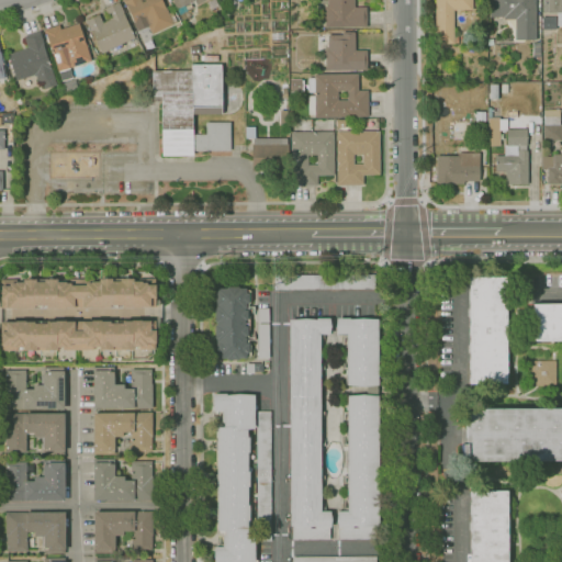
[(138,30),(135,24),(125,4),(125,6),(123,0),(160,0),(164,8),(166,7),(169,14),(172,12),(177,22),(173,24),(152,34),(147,24),(145,25),(145,26),(138,30)]
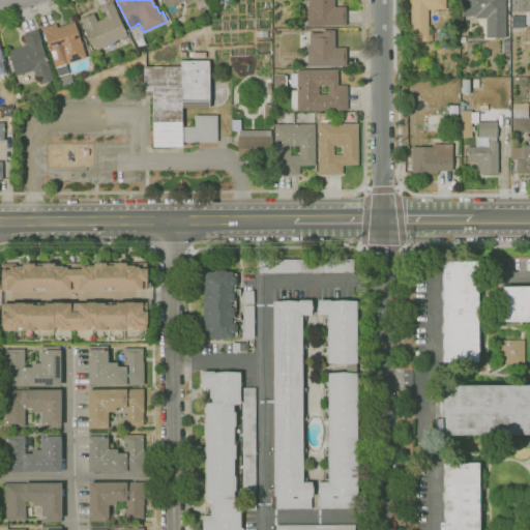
[(166,9),(160,0),(194,0),(185,5),(183,2),(181,2),(179,3),(178,2),(166,9)]
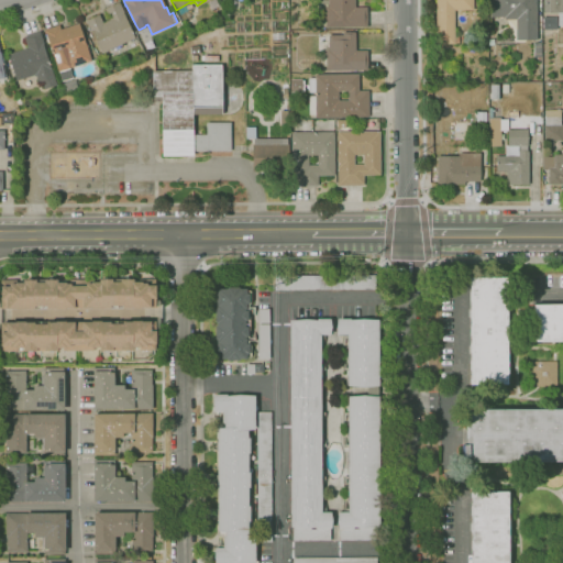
[(211,10),(208,3),(213,0),(216,0),(219,7),(211,10)]
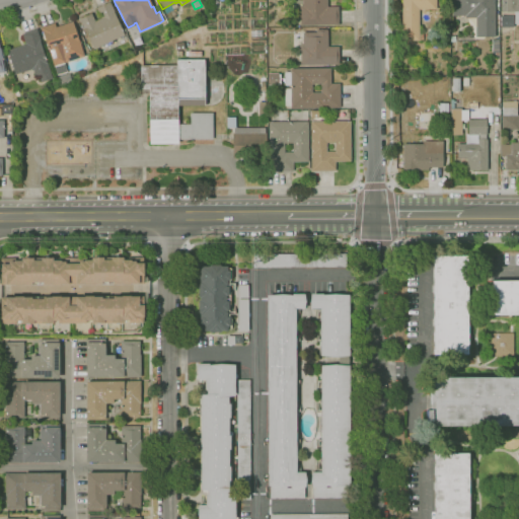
[(339,25),(300,25),(300,6),(302,6),(302,0),(326,0),(327,7),(338,7),(339,25)]
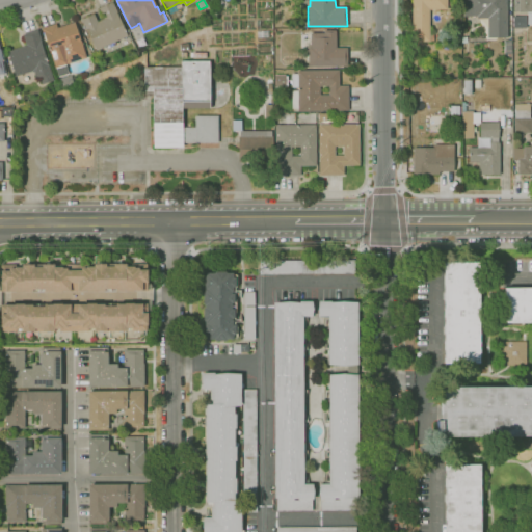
[(433,42),(411,42),(411,0),(447,0),(447,9),(429,10),(429,34),(433,34),(433,42)]
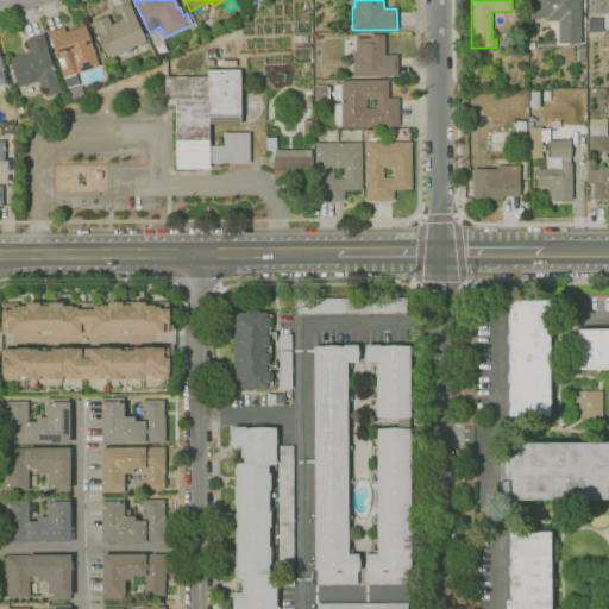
[(581,0),(581,43),(558,43),(558,22),(546,22),(545,19),(538,19),(538,11),(533,11),(532,0),(581,0)]
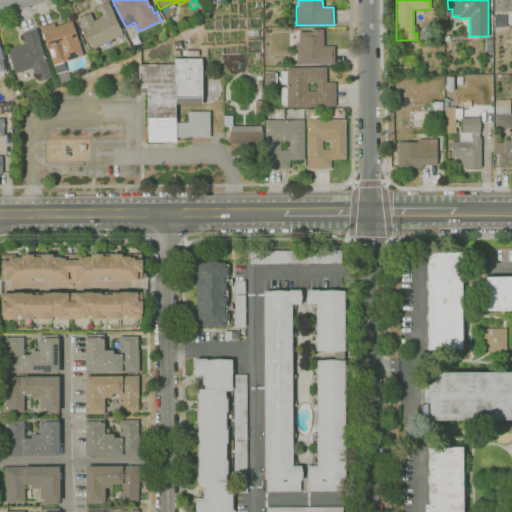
[(511,12),(506,12),(499,12),(499,0),(511,0),(511,12)]
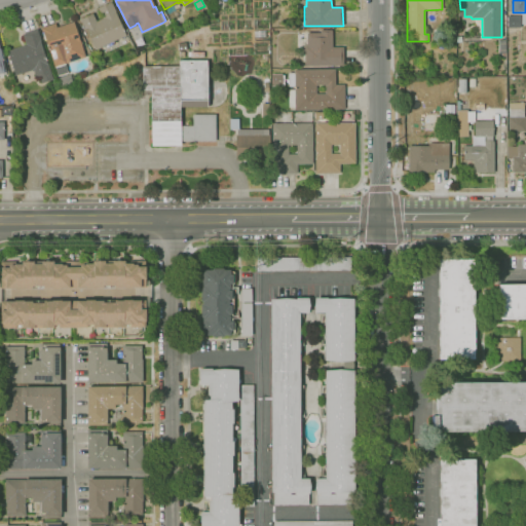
[(95,50),(80,20),(92,13),(96,22),(102,19),(98,8),(111,2),(116,12),(115,13),(125,36),(95,50)]
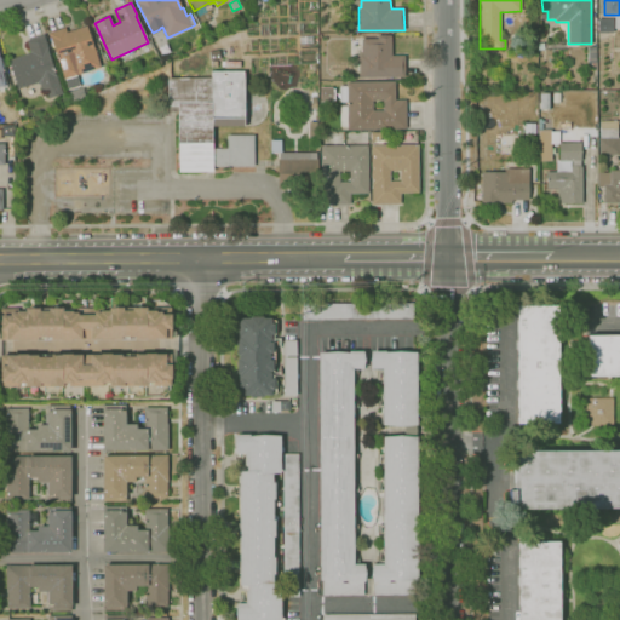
[(217,29),(208,34),(204,24),(200,26),(195,17),(206,11),(217,29)]
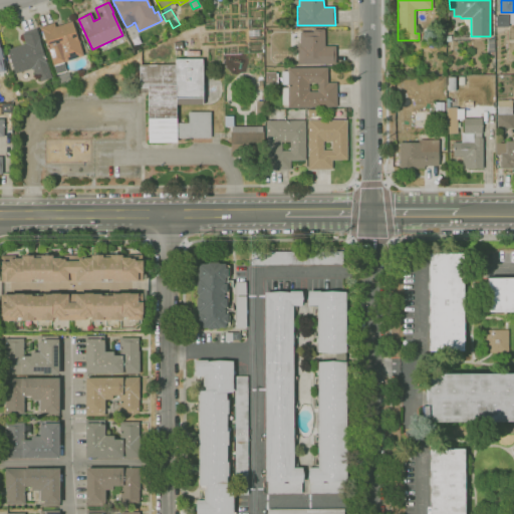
[(56,74),(53,65),(52,65),(48,51),(47,51),(40,27),(54,23),(55,27),(71,22),(77,39),(78,39),(83,56),(63,62),(66,71),(56,74)]
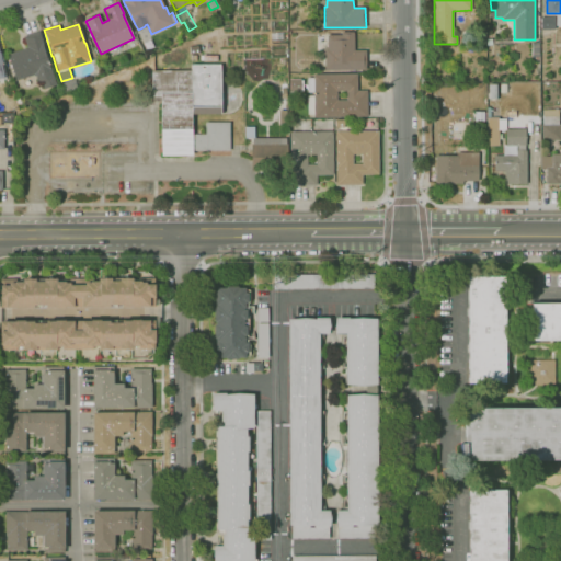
[(41,90),(35,75),(16,80),(8,55),(27,48),(24,36),(39,32),(56,84),(41,90)]
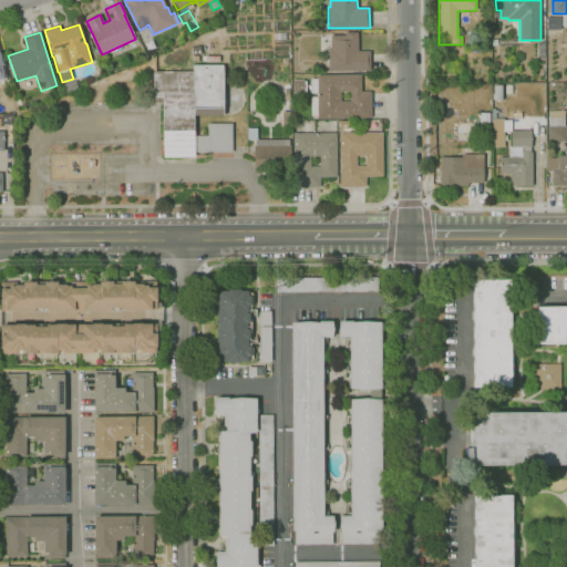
[(328,72),(328,50),(331,50),(330,35),(344,35),(344,33),(358,33),(358,51),(370,51),(370,71),(328,72)]
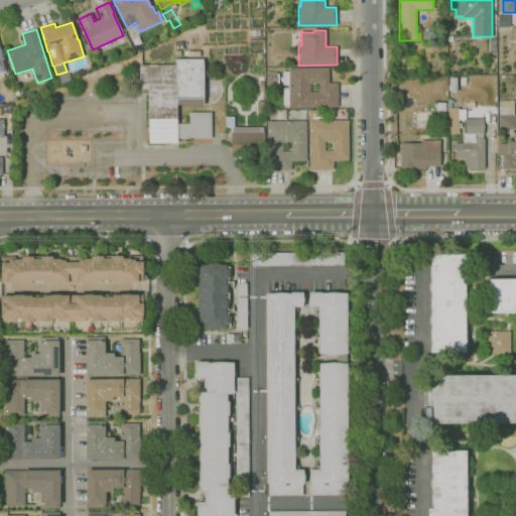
[(177,142),(148,143),(147,93),(140,93),(140,90),(139,90),(139,65),(175,65),(175,59),(203,59),(204,105),(176,105),(176,123),(189,123),(189,113),(211,113),(212,139),(177,139),(177,142)]
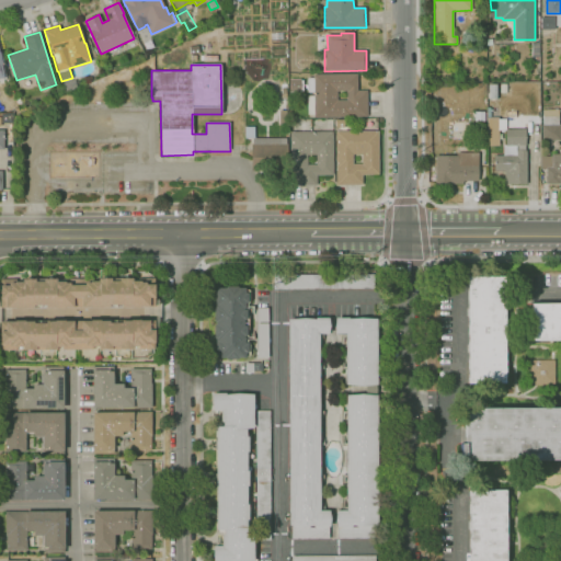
[(367,117),(313,117),(313,114),(307,114),(307,94),(309,94),(309,92),(307,92),(307,78),(313,78),(313,75),(357,73),(357,90),(367,90),(367,117)]
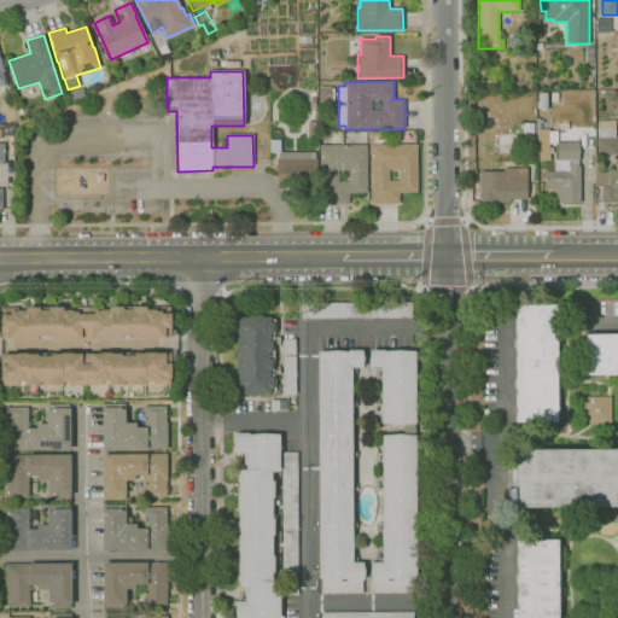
[(68,103),(64,93),(82,87),(85,97),(68,103)]
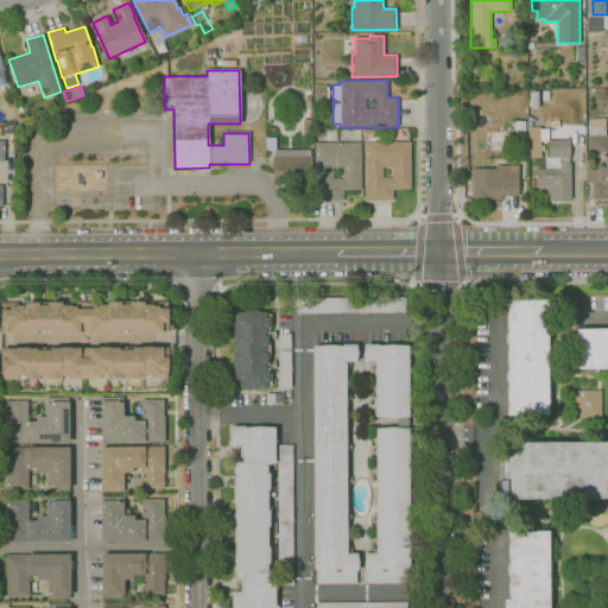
[(315,87),(324,87),(324,100),(315,100),(315,87)]
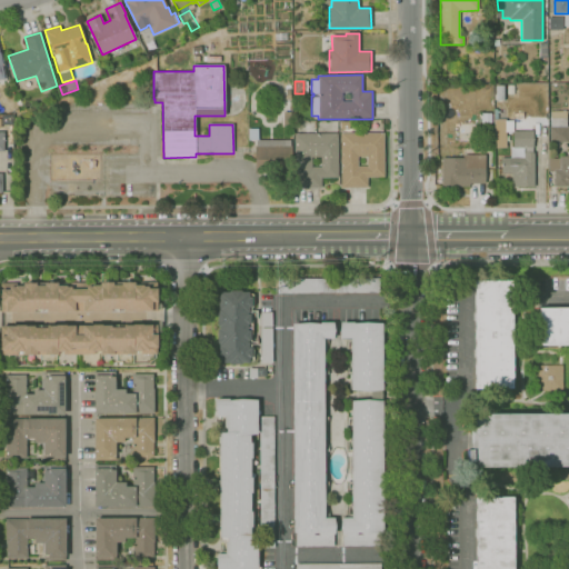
[(505,101),(496,101),(496,86),(505,86),(505,101)]
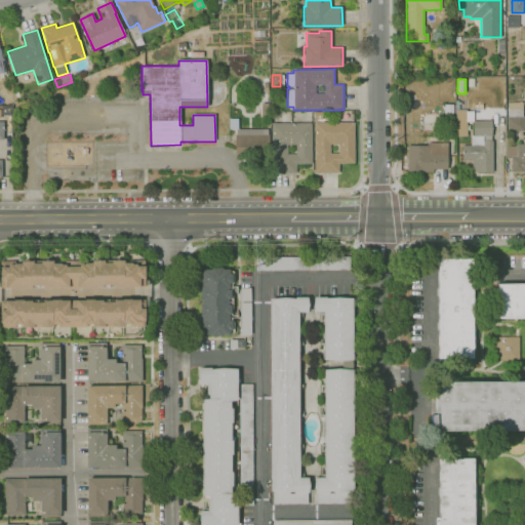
[(524,132),(507,132),(507,117),(508,117),(508,103),(519,103),(519,102),(523,102),(523,117),(524,117),(524,132)]
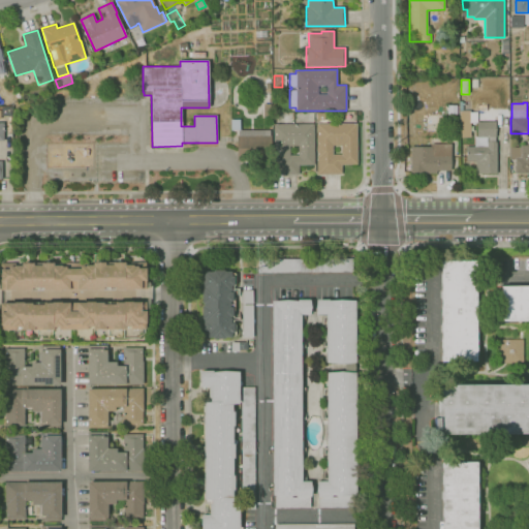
[(271,117),(262,117),(263,104),(271,104),(271,117)]
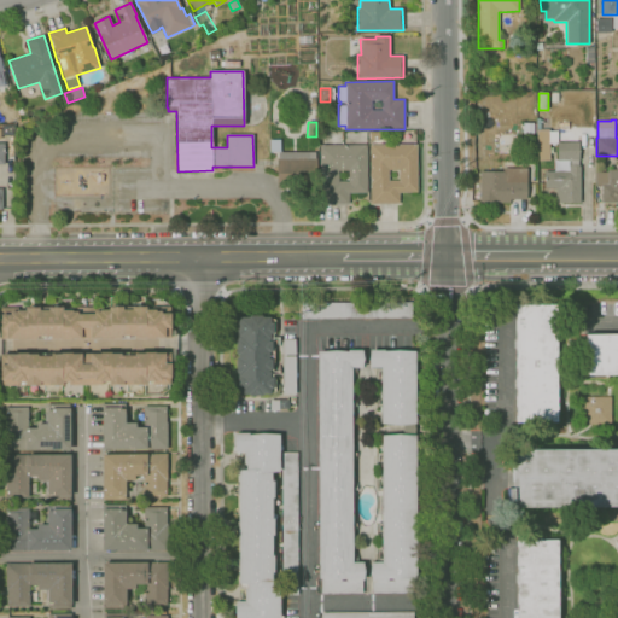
[(557,144),(549,144),(549,161),(537,161),(536,129),(549,129),(549,130),(558,130),(558,143),(557,143),(557,144)]
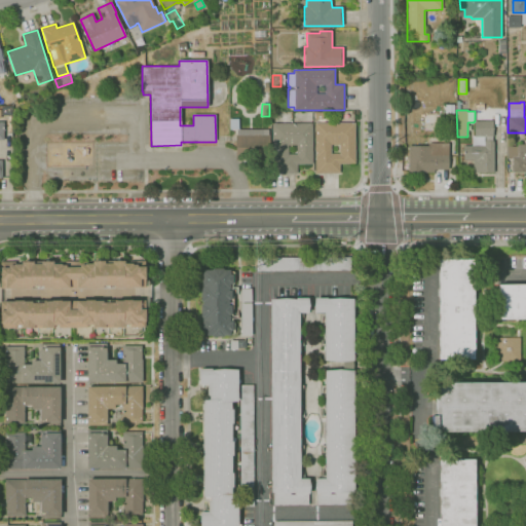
[(270,160),(235,160),(235,135),(236,135),(236,129),(230,129),(230,119),(238,119),(238,129),(268,129),(268,135),(269,135),(270,160)]
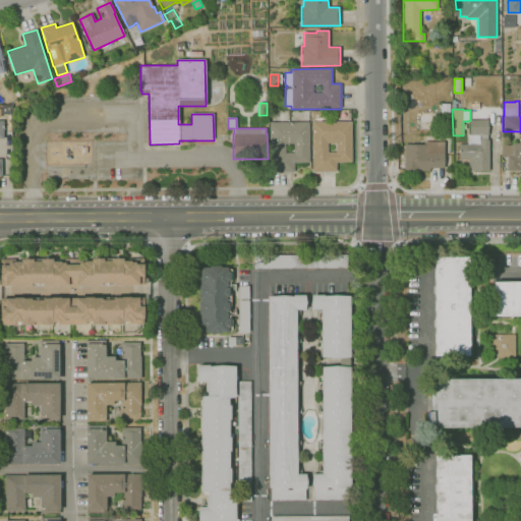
[(470,120),(487,120),(487,135),(480,135),(469,135),(469,121),(469,120),(470,120)]
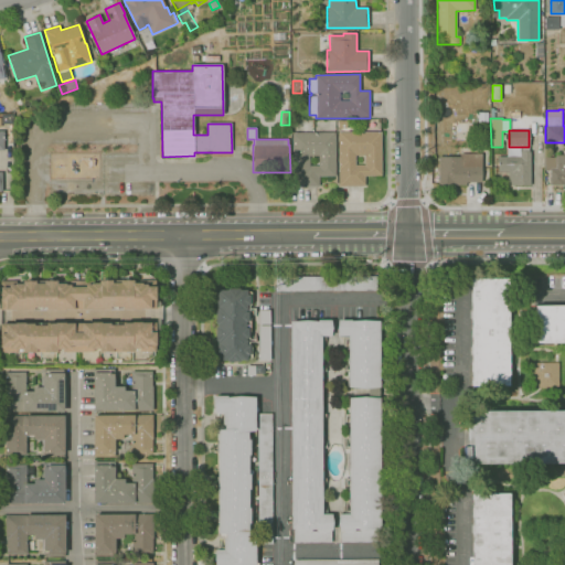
[(319,187),(292,187),(291,132),(334,132),(336,177),(319,177),(319,187)]
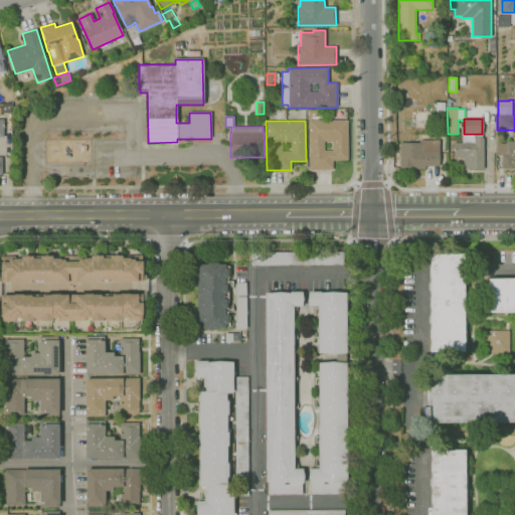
[(332,170),(308,170),(308,121),(347,121),(347,161),(332,161),(332,170)]
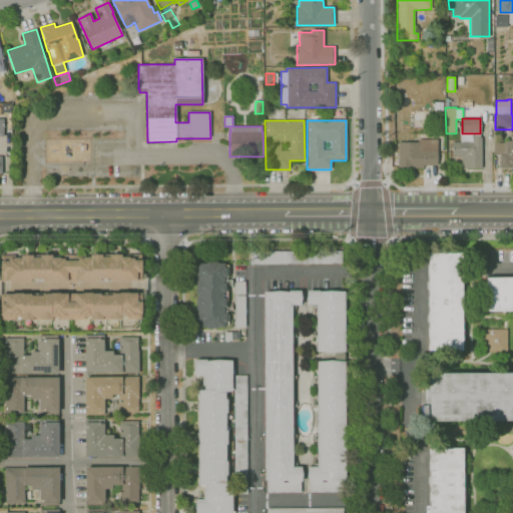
[(512,136),(512,168),(499,168),(499,154),(495,154),(495,143),(504,143),(504,140),(510,140),(512,136)]
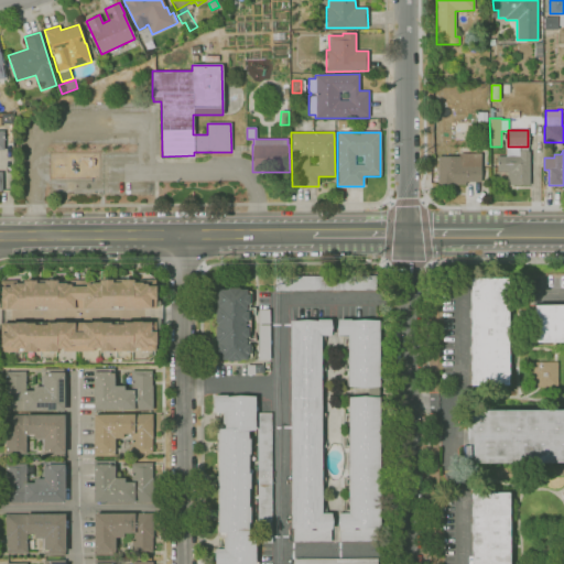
[(528,151),(529,151),(529,185),(507,185),(507,172),(497,172),(497,156),(519,156),(519,151),(520,151),(528,151)]
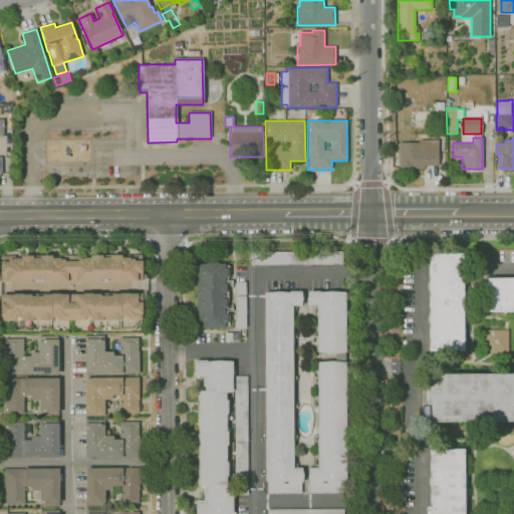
[(424,169),(400,169),(399,144),(418,144),(418,140),(438,140),(438,166),(424,166),(424,169)]
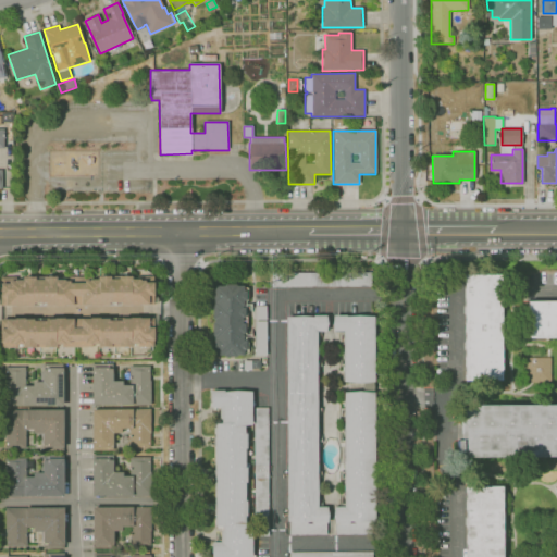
[(371,286),(272,287),(272,273),(371,272),(371,286)]
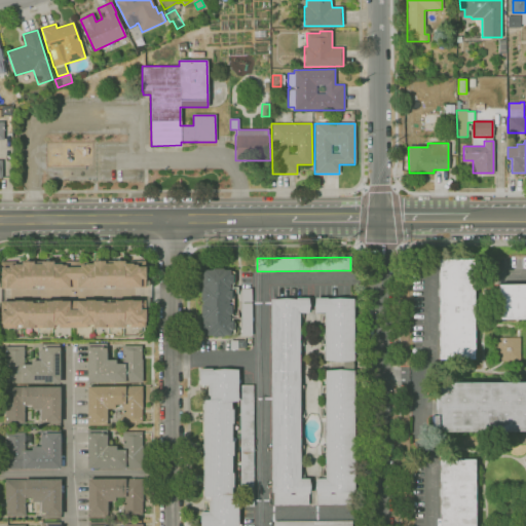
[(473,360),(439,360),(439,259),(473,259),(473,360)]
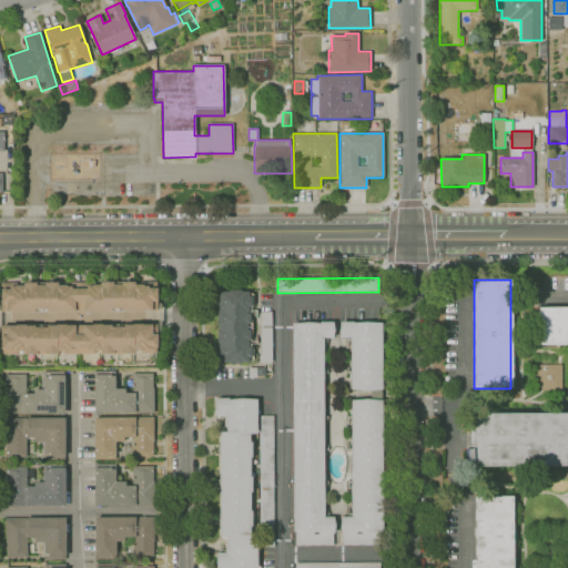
[(0,311),(0,283),(19,283),(19,285),(23,285),(23,282),(36,282),(36,285),(43,285),(43,282),(57,282),(57,285),(63,285),(63,282),(93,282),(93,285),(99,285),(99,282),(112,282),(112,284),(121,284),(121,282),(160,282),(160,286),(148,286),(148,287),(156,287),(156,301),(156,303),(156,310),(155,310),(0,311)]
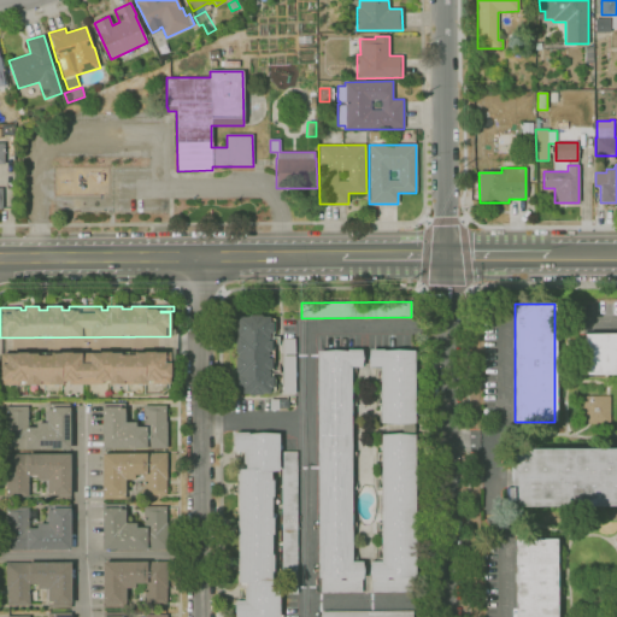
[(260,395),(250,395),(247,394),(239,394),(239,391),(236,391),(236,371),(235,371),(235,338),(236,338),(236,321),(239,321),(239,317),(247,317),(250,315),(260,315),(263,317),(269,317),(269,322),(272,322),(272,333),(269,333),(269,339),(268,339),(268,341),(271,341),(271,351),(268,351),(268,358),(271,358),(271,369),(268,369),(268,371),(270,371),(270,377),(272,377),(272,388),(270,388),(270,393),(263,393),(260,395)]
